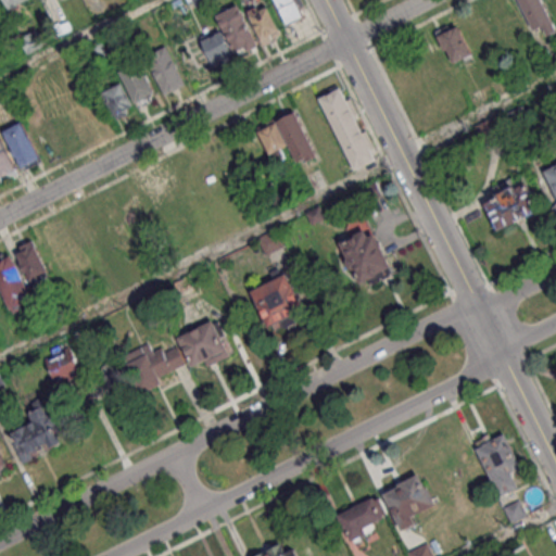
[(274,0),(295,0),(303,15),(286,24),(274,0)]
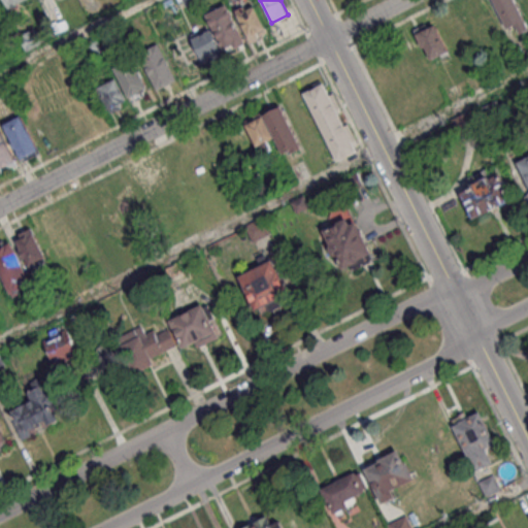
[(492,0),(514,0),(527,28),(527,30),(512,38),(492,0)]
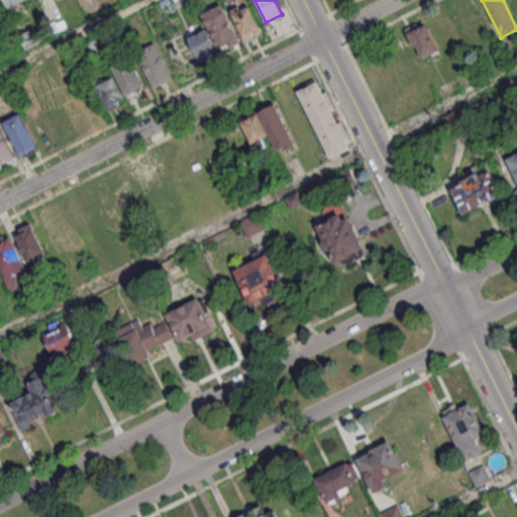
[(201,9),(209,5),(210,7),(222,1),(242,41),(231,46),(229,42),(220,46),(201,9)]
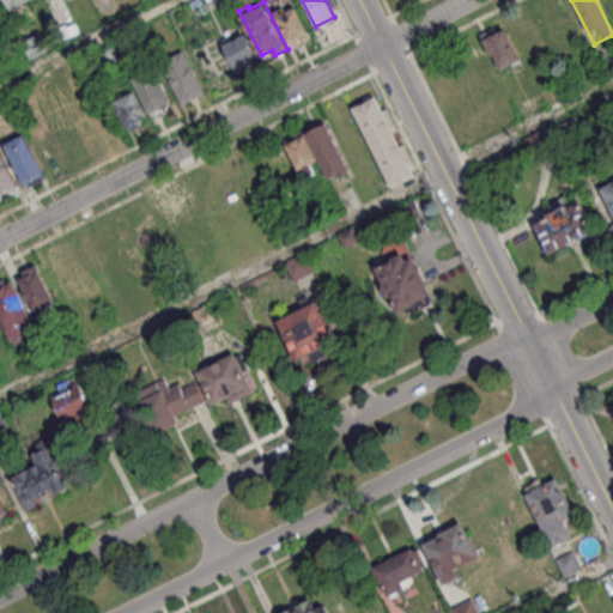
[(273,11),(283,6),(286,11),(296,6),(311,37),(291,47),(273,11)]
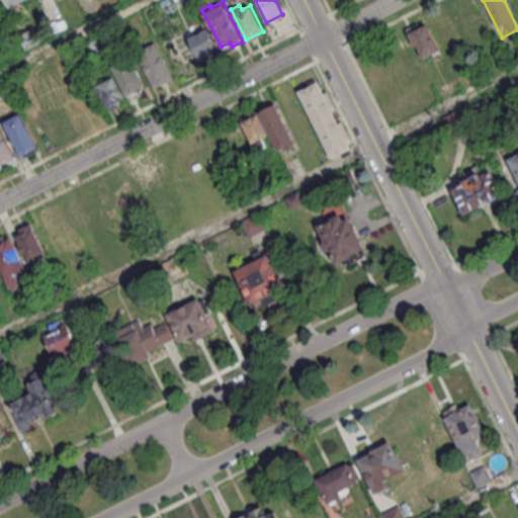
[(406,29),(426,19),(441,50),(421,59),(406,29)]
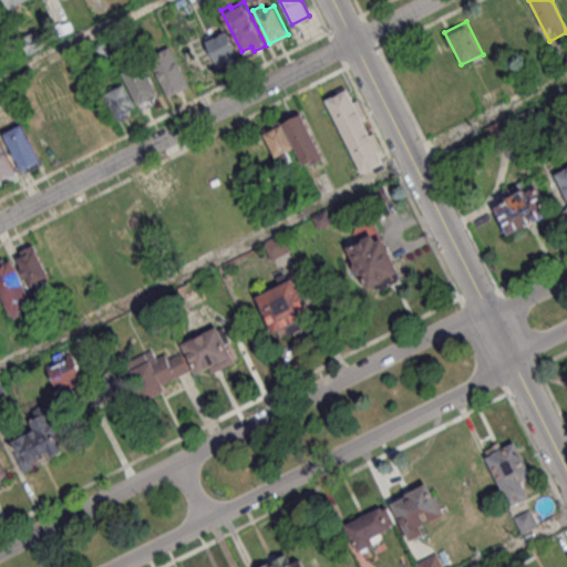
[(18,39),(35,30),(44,45),(27,55),(18,39)]
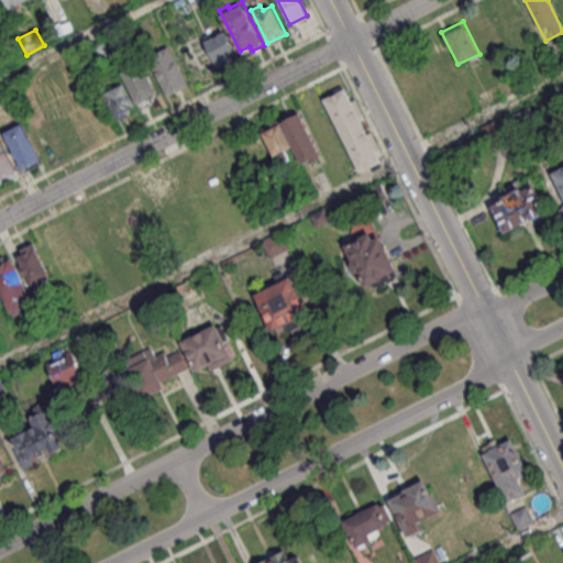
[(205,41),(217,64),(236,54),(223,30),(205,41)]
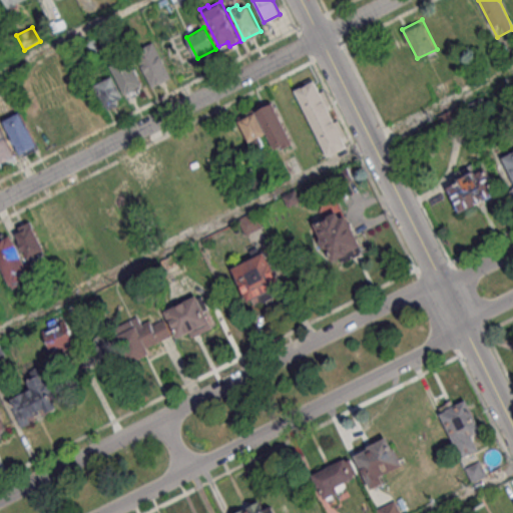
[(78,40),(91,34),(98,49),(85,55),(78,40)]
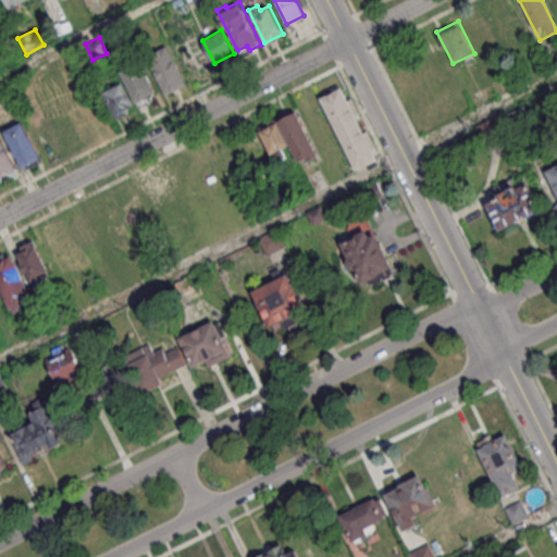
[(145,54),(164,95),(187,84),(166,44),(145,54)]
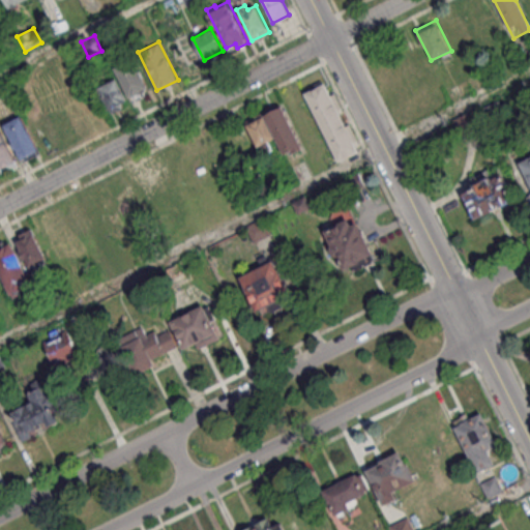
[(172,51),(181,69),(178,71),(181,78),(195,70),(192,65),(199,61),(188,41),(172,51)]
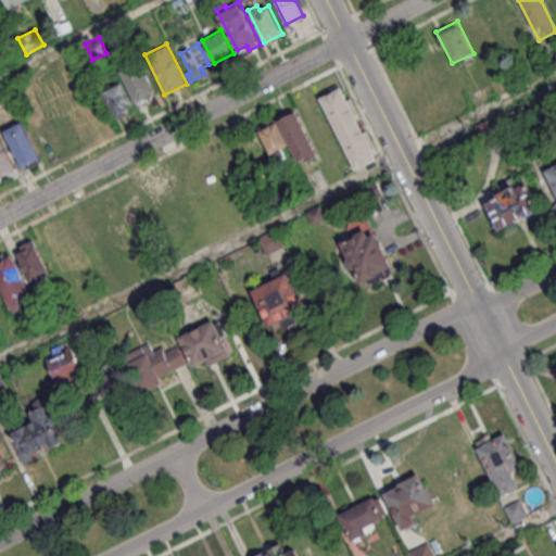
[(119,70),(139,60),(156,91),(149,95),(152,100),(139,106),(119,70)]
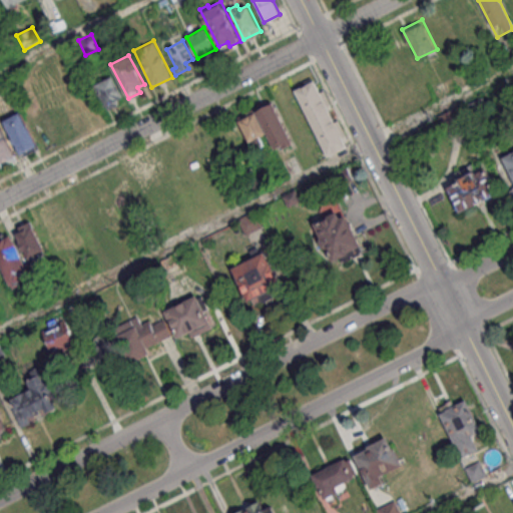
[(94,85),(112,76),(123,96),(117,99),(119,104),(109,109),(106,105),(104,106),(94,85)]
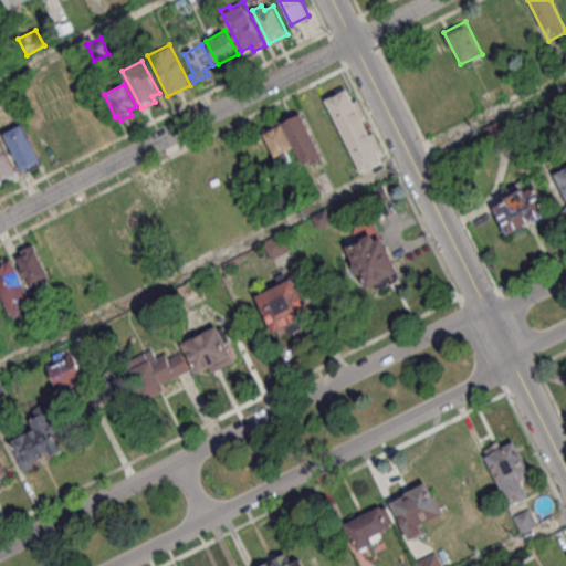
[(324,98),(348,86),(386,160),(360,173),(324,98)]
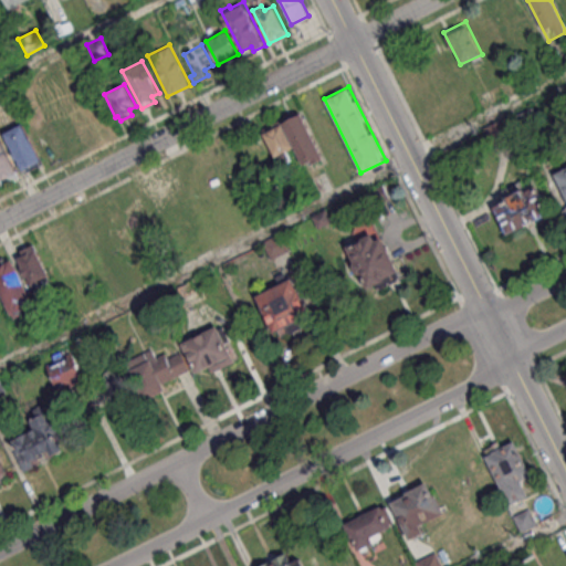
[(282,124),(293,147),(302,165),(322,155),(302,114),(282,124)]
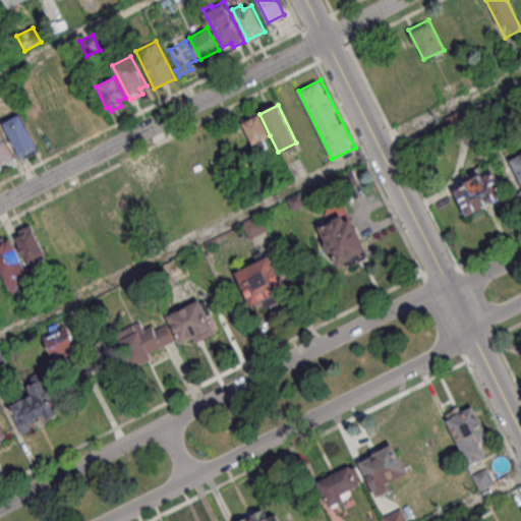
[(3,122),(21,113),(39,148),(21,157),(3,122)]
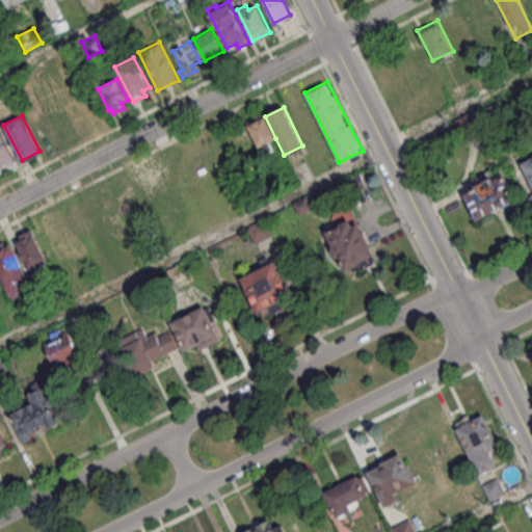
[(265,116),(247,126),(259,148),(275,138),(265,116)]
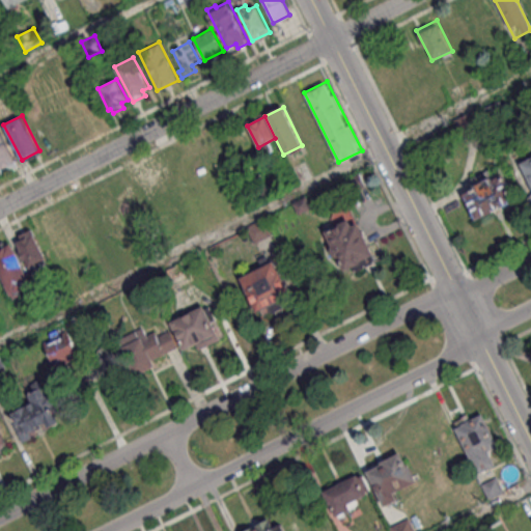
[(0,131),(15,160),(0,168),(0,131)]
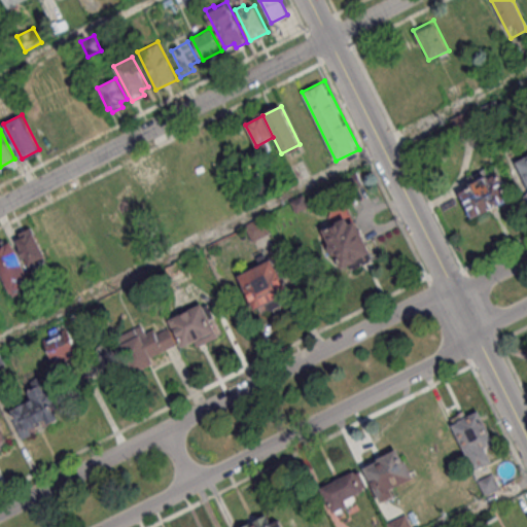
[(526,186),(515,162),(526,154),(526,186)]
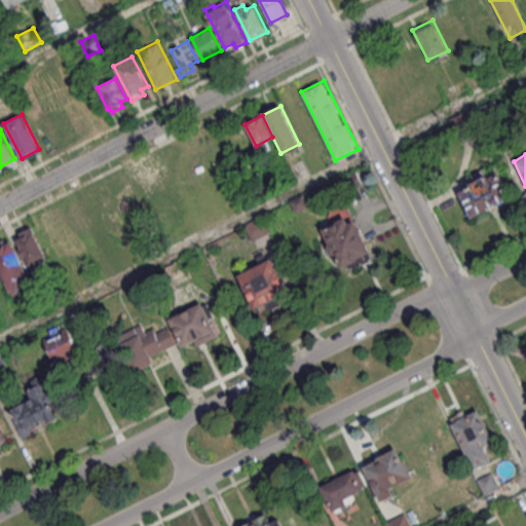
[(339,178),(355,170),(362,183),(345,191),(339,178)]
